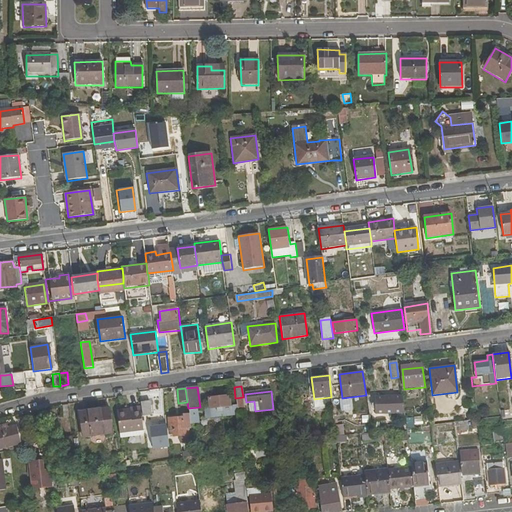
[(376,414),(404,411),(402,395),(374,398),(376,414)]
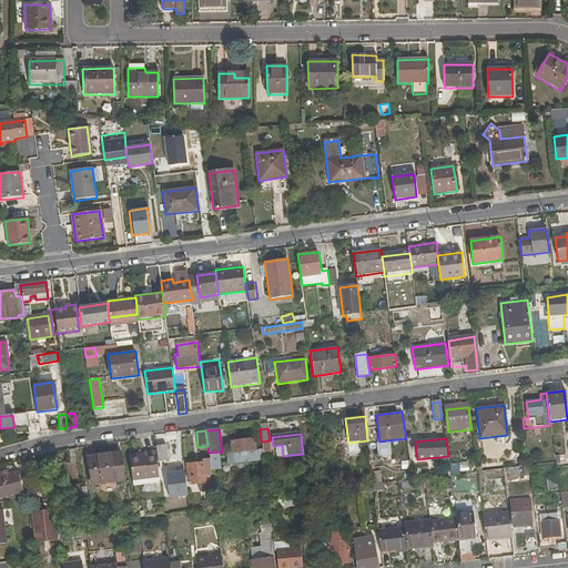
[(226,465),(263,460),(262,449),(255,449),(254,439),(231,442),(232,453),(225,453),(226,465)]
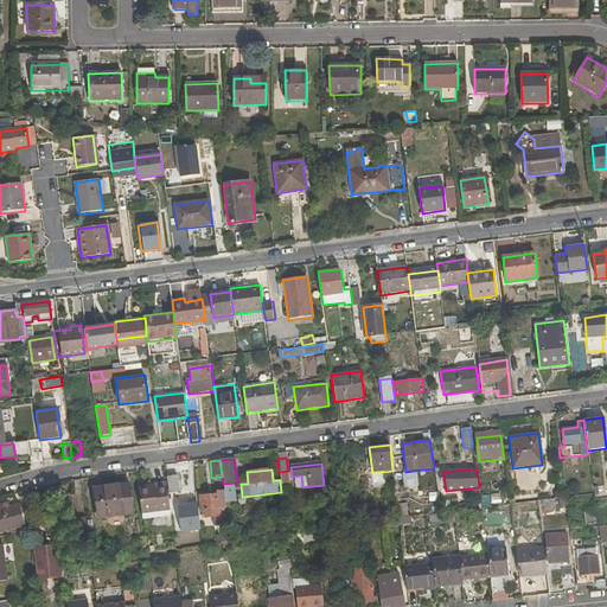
[(178,492),(176,477),(167,478),(170,493),(178,492)]
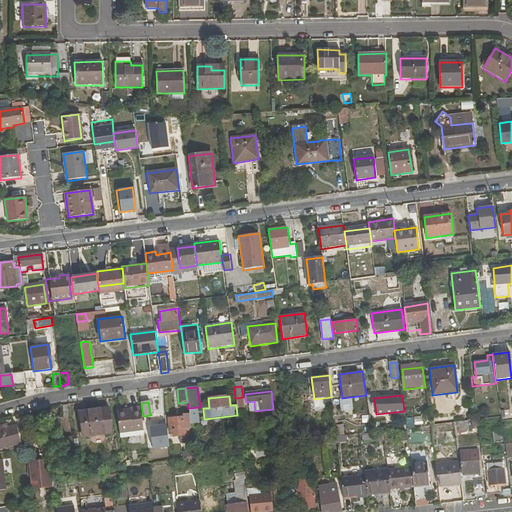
[(130,411),(116,413),(119,432),(141,429),(138,407),(130,408),(130,411)]
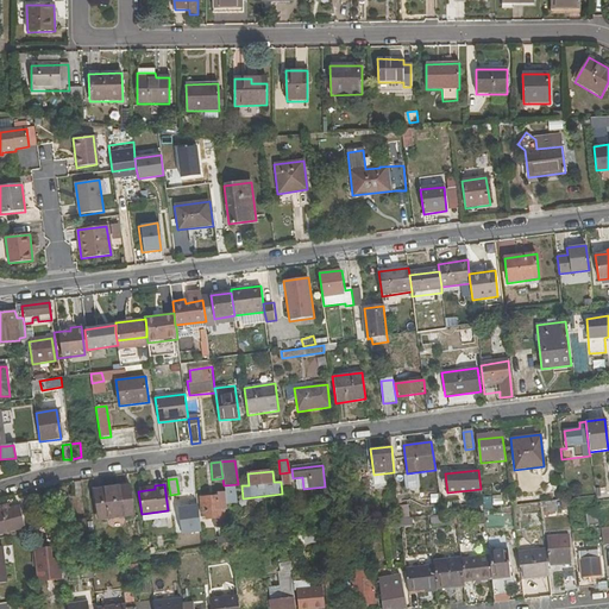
[(132,516),(129,485),(93,489),(98,521),(132,516)]
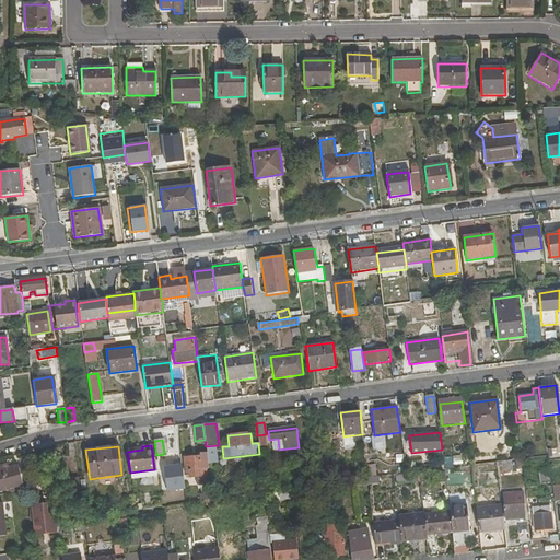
[(186,479),(209,476),(206,452),(200,453),(201,456),(183,458),(185,476),(186,476),(186,479)]
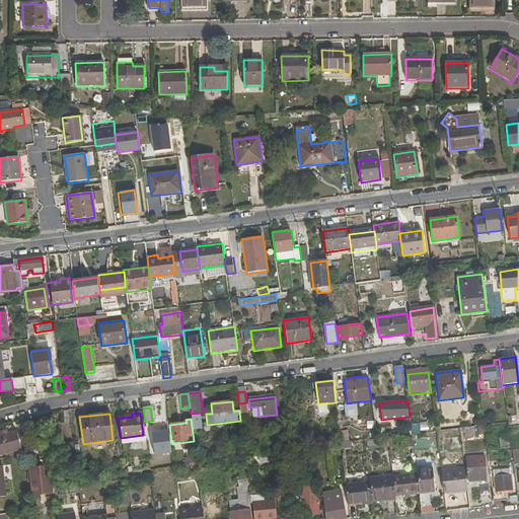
[(314,438),(313,426),(302,427),(303,439),(314,438)]
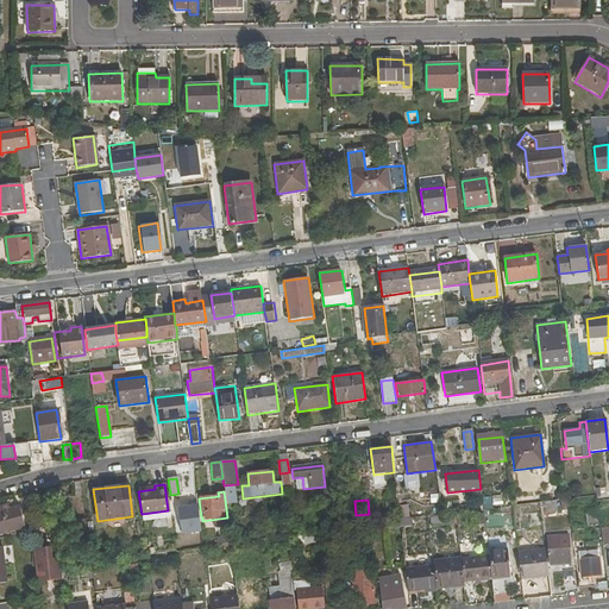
[(387,515),(396,514),(394,502),(385,503),(387,515)]
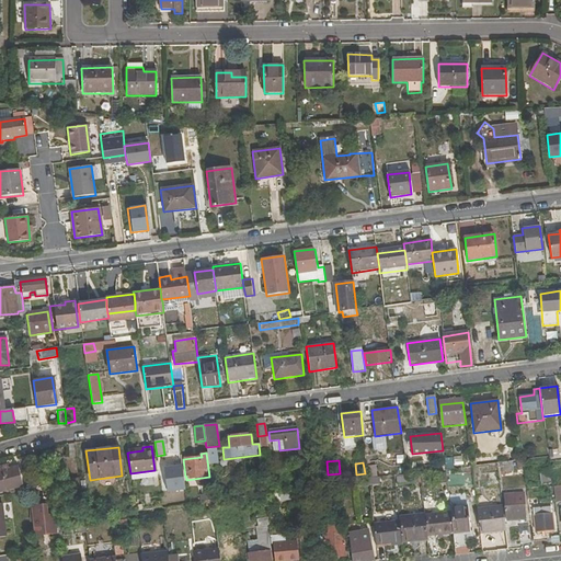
[(182,466),(163,468),(167,492),(184,490),(182,466)]
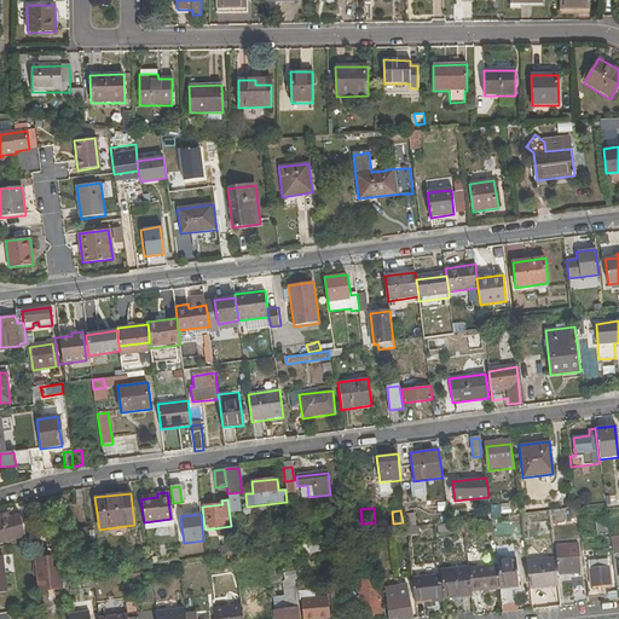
[(9,518),(0,519),(0,543),(24,537),(19,515),(9,518)]
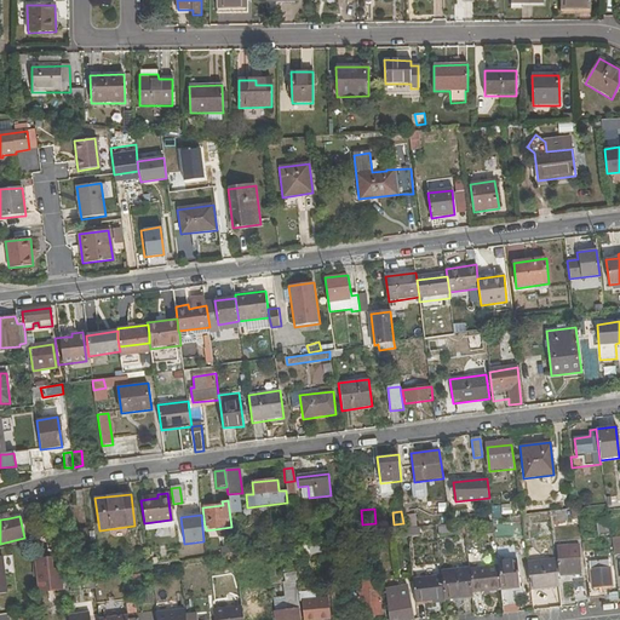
[(598,539),(609,538),(607,518),(596,520),(598,539)]
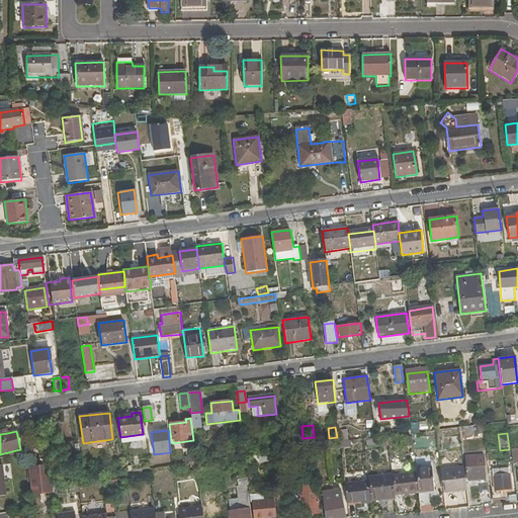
[(367,447),(387,445),(386,436),(374,438),(366,439),(367,447)]
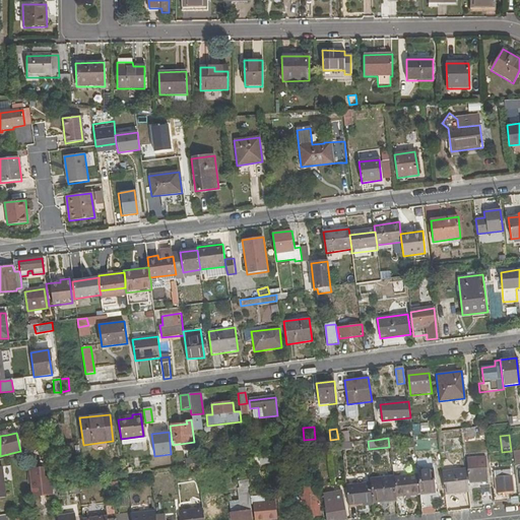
[(75,461),(73,444),(61,445),(63,462),(75,461)]
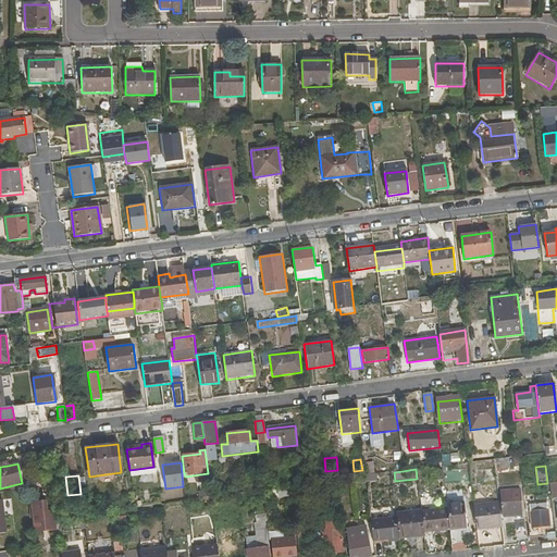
[(361,490),(367,489),(366,478),(357,479),(358,484),(361,484),(361,490)]
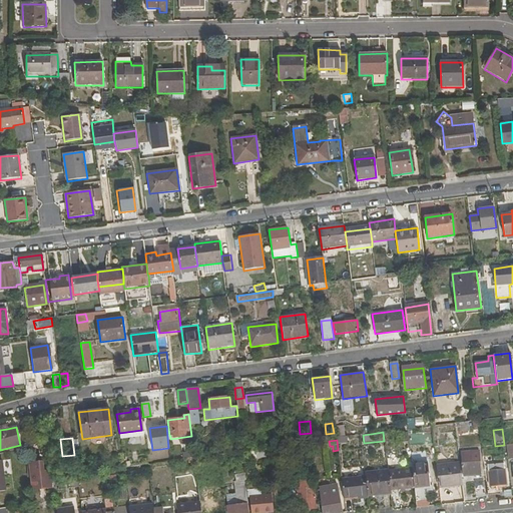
[(193,451),(182,452),(183,459),(194,457),(193,451)]
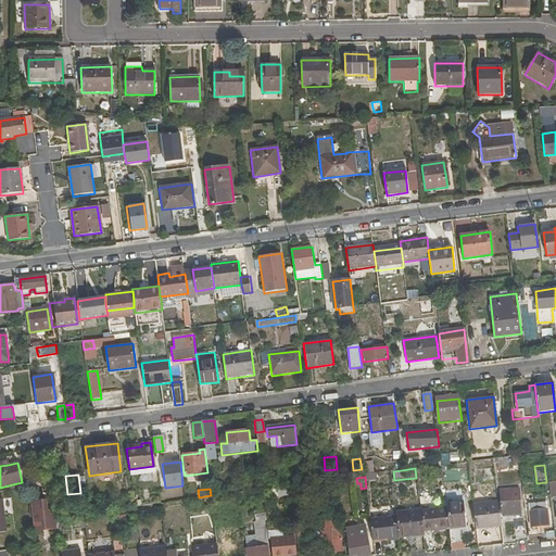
[(500,515),(520,513),(517,489),(497,491),(500,515)]
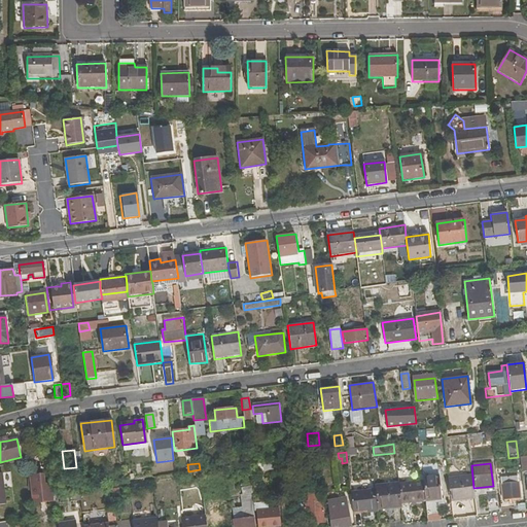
[(50,475),(30,476),(30,480),(28,480),(28,491),(31,491),(33,504),(54,501),(50,475)]
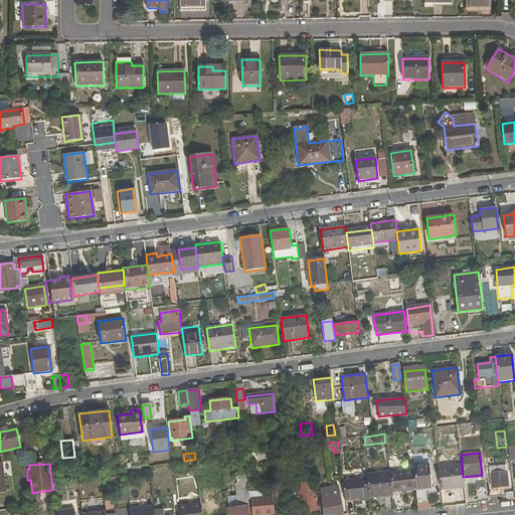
[(414,482),(415,490),(431,488),(427,465),(412,467),(414,482)]
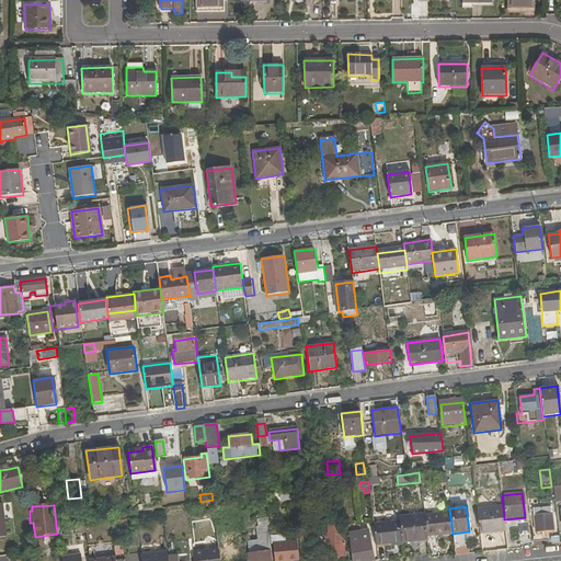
[(477,508),(480,534),(504,530),(502,506),(477,508)]
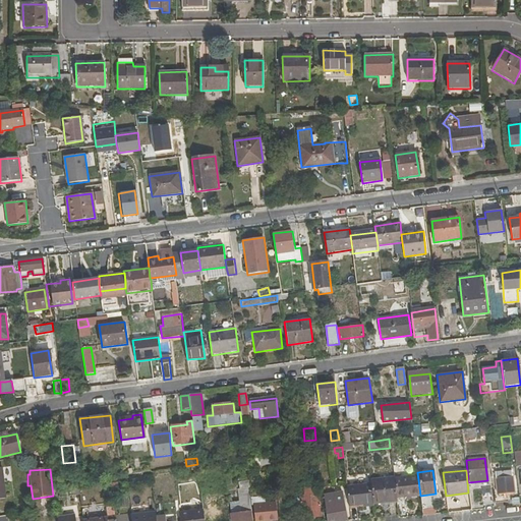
[(513,493),(511,471),(496,472),(498,494),(513,493)]
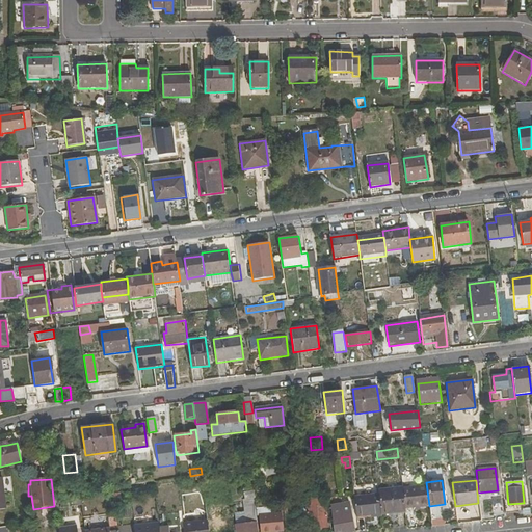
[(404,509),(429,506),(428,498),(421,499),(420,485),(401,488),(404,509)]
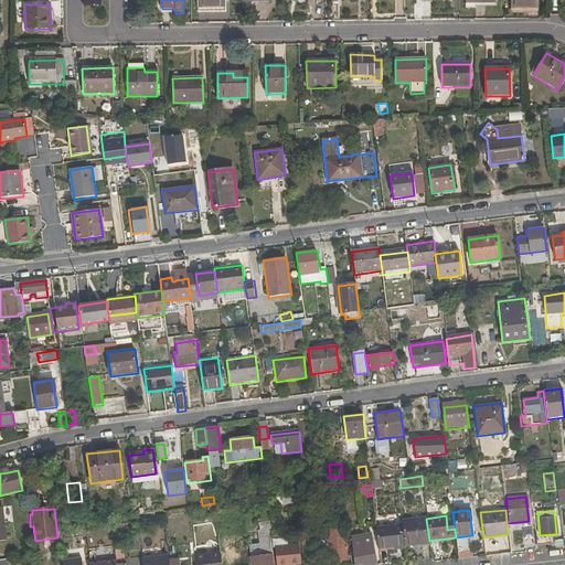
[(404,546),(429,544),(429,541),(426,519),(401,521),(402,525),(404,546)]
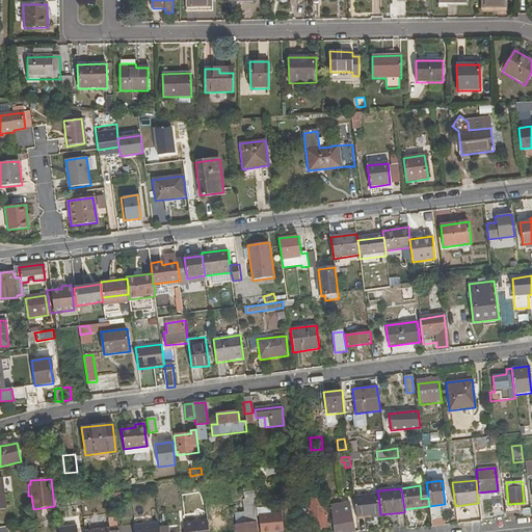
[(244,517),(257,515),(254,491),(243,493),(244,500),(242,500),(244,517)]
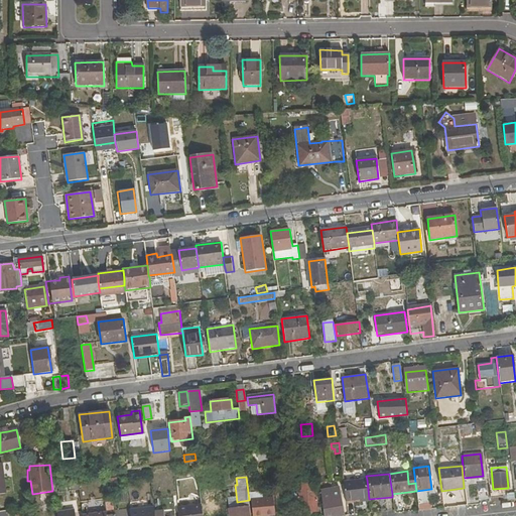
[(489,495),(487,479),(476,481),(478,496),(489,495)]
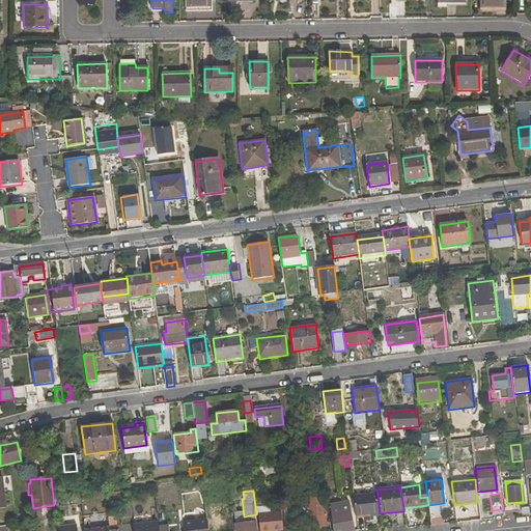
[(353,496),(356,516),(369,514),(380,513),(378,494),(353,496)]
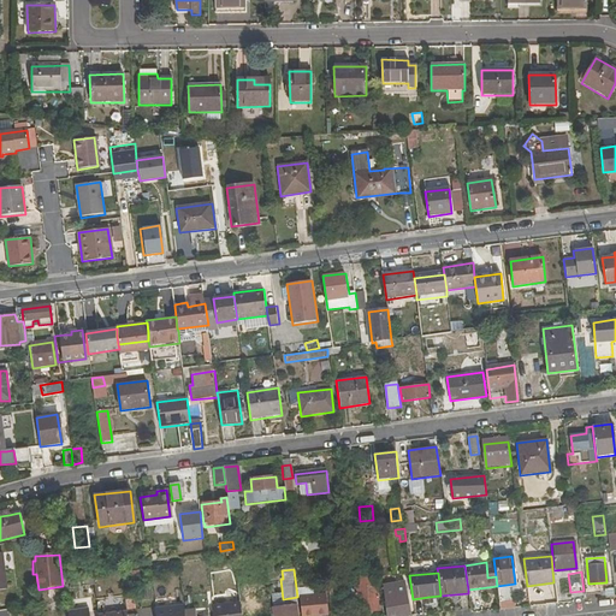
[(357,614),(381,610),(378,585),(372,586),(371,575),(354,576),(357,614)]
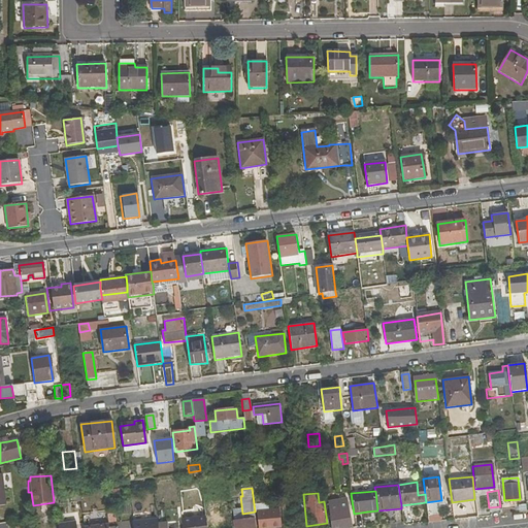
[(351,527),(348,498),(328,500),(330,527),(351,527)]
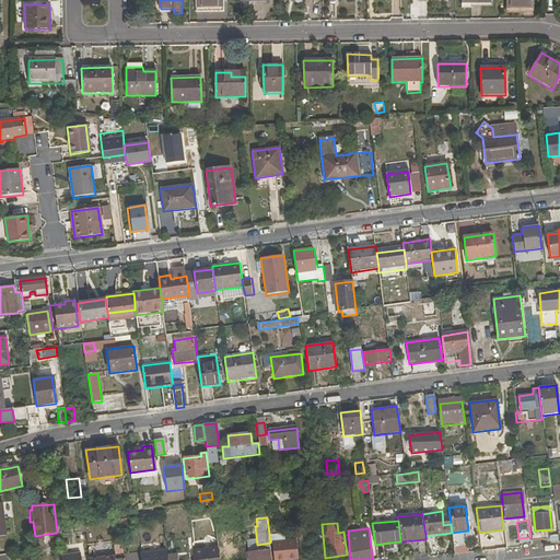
[(129,545),(138,543),(138,535),(128,535),(129,545)]
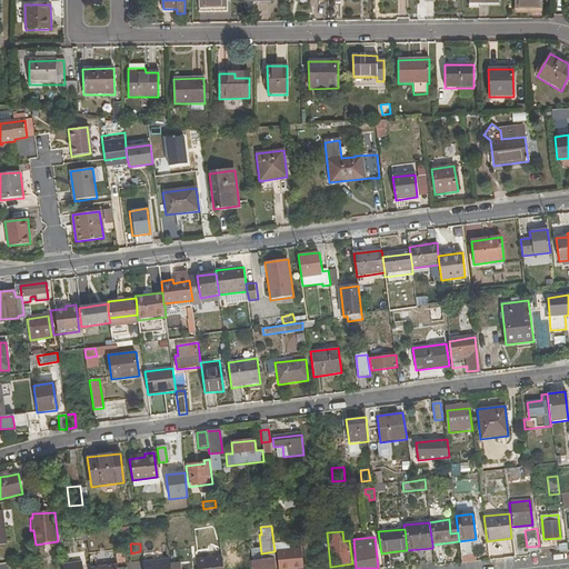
[(315,568),(312,545),(303,546),(306,568),(315,568)]
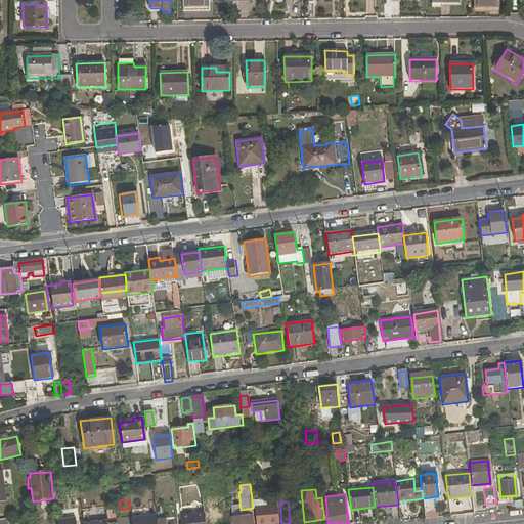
[(424,505),(426,518),(438,516),(437,510),(438,510),(434,504),(424,505)]
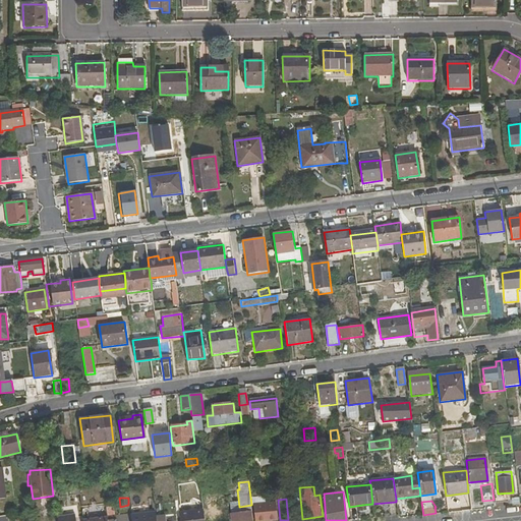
[(266,520),(279,519),(277,503),(254,506),(255,520),(266,520)]
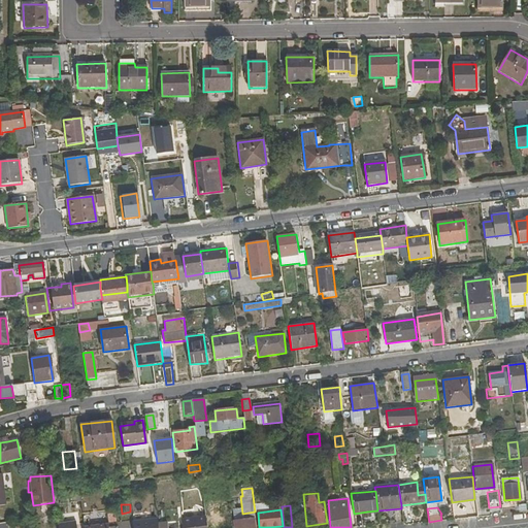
[(180,520),(180,527),(206,527),(205,518),(180,520)]
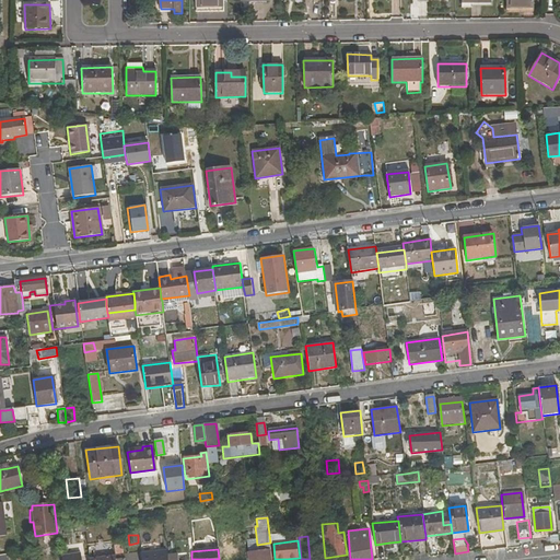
[(140,553),(140,559),(165,559),(165,555),(165,550),(140,553)]
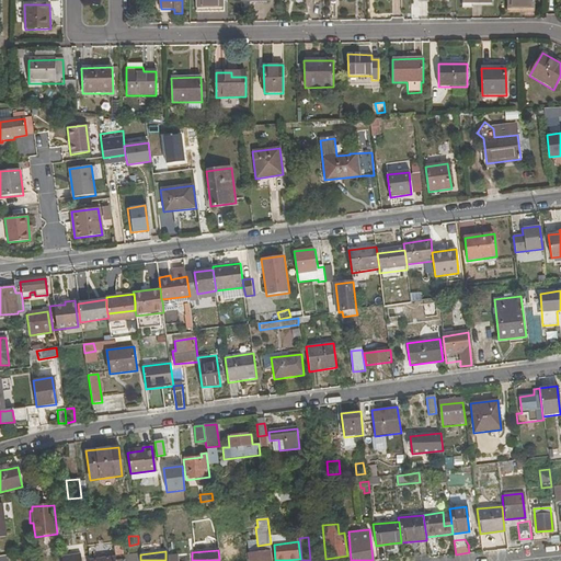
[(248,560),(270,560),(270,551),(248,553),(248,560)]
